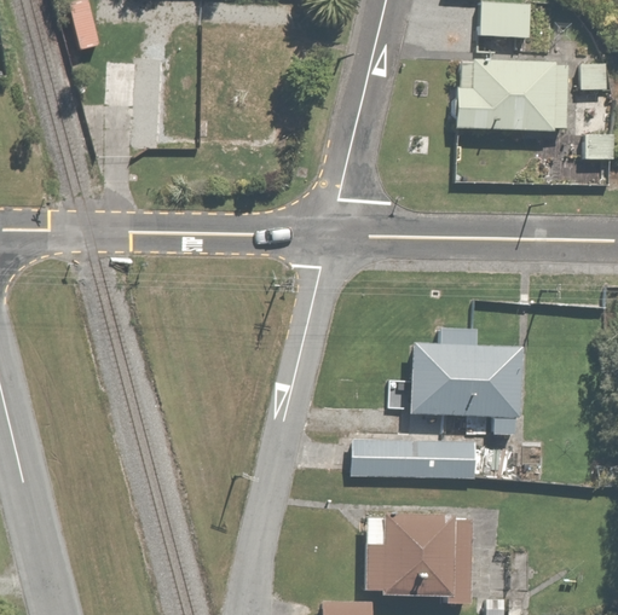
[(479,0),(479,36),(530,36),(530,0),(479,0)]
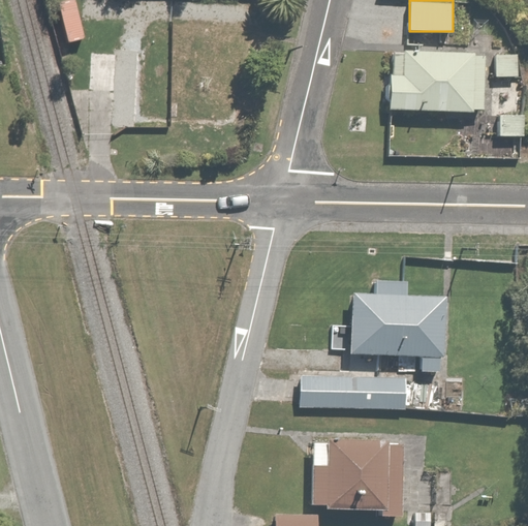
[(123,44),(73,45),(74,89),(123,88),(123,44)]
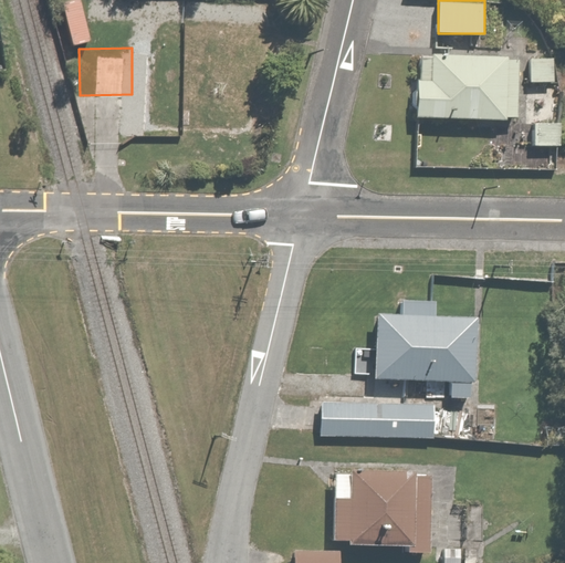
[(421,52),(419,118),(516,122),(519,55),(421,52)]
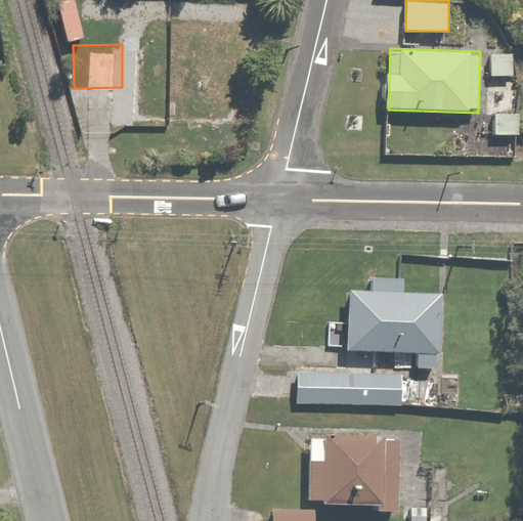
[(490,48),(490,76),(515,77),(516,49),(490,48)]
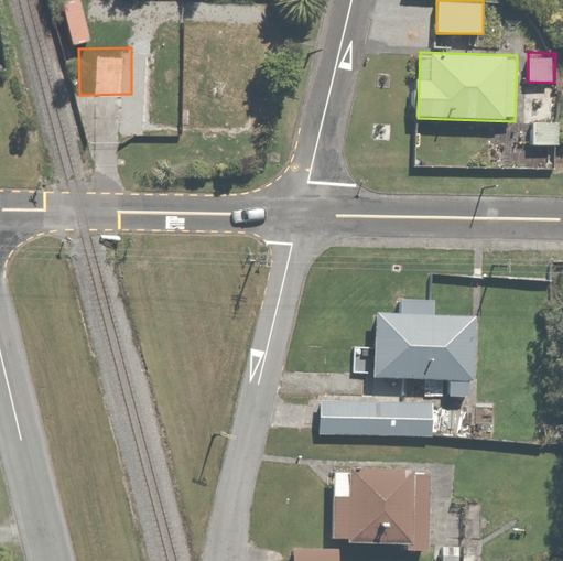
[(560,118),(531,118),(531,147),(560,147),(560,118)]
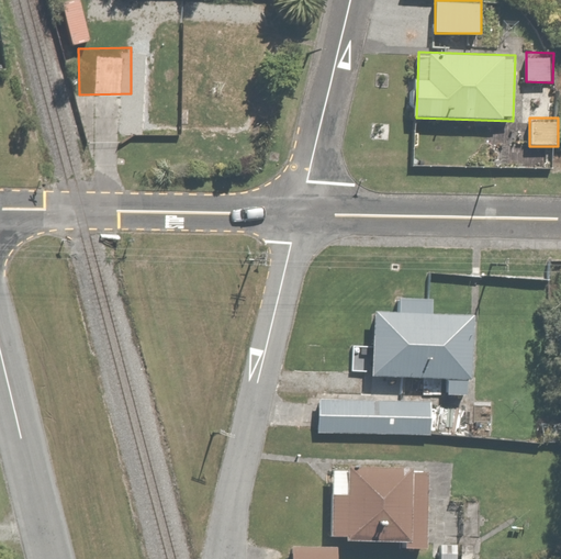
[(449,381),(448,400),(475,401),(479,313),(432,312),(432,299),(401,298),(400,312),(376,311),(372,378),(385,379),(449,381)]
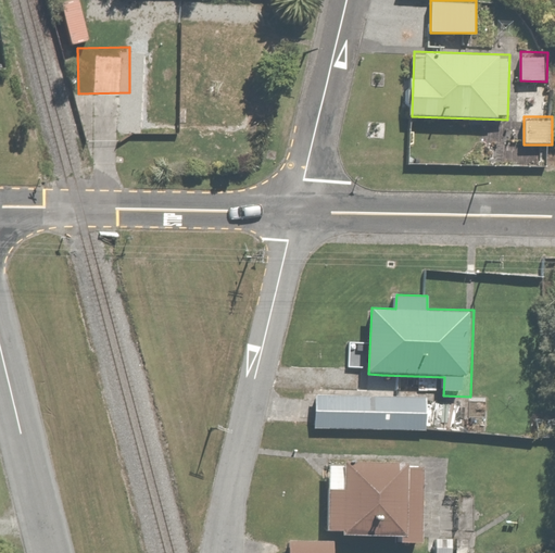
[(431,394),(315,391),(314,426),(430,429),(431,394)]
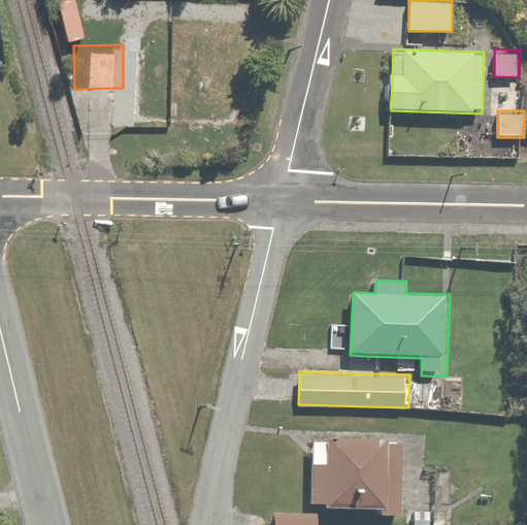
[(409,441),(313,440),(311,507),(379,509),(379,515),(408,516),(409,441)]
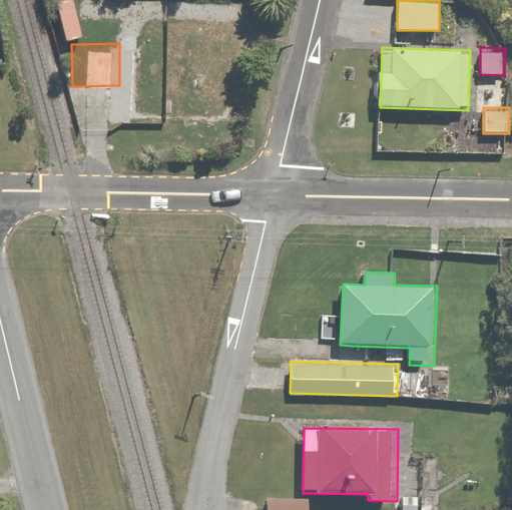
[(306,509),(307,495),(267,496),(267,509),(306,509)]
